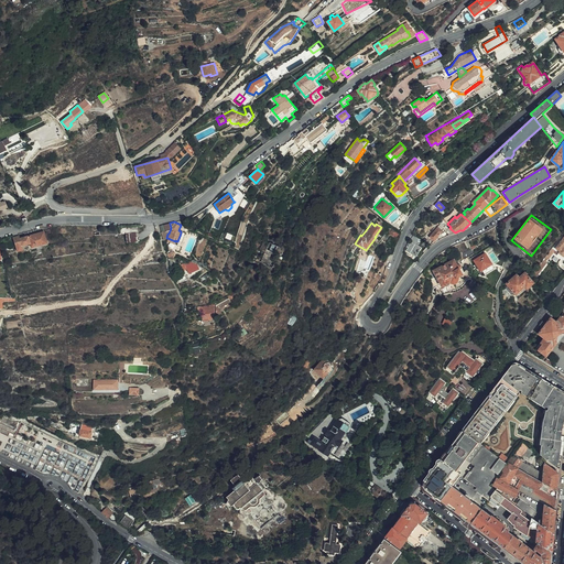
[(424,241),(431,245),(443,230),(442,229),(444,227),(443,226),(441,228),(438,227),(430,237),(427,236),(424,241)]
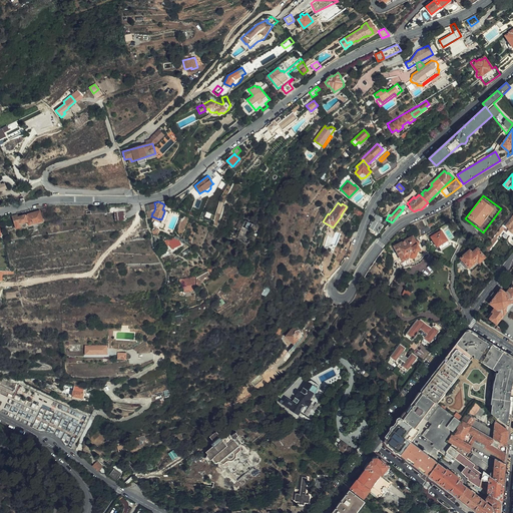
[(37,207),(21,211),(22,215),(17,216),(16,214),(11,215),(15,228),(19,226),(19,223),(26,221),(27,224),(41,220),(37,207)]
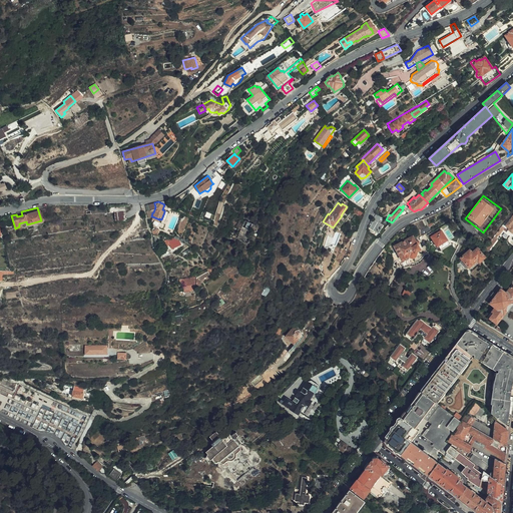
[(207,218),(210,213),(203,210),(201,215),(207,218)]
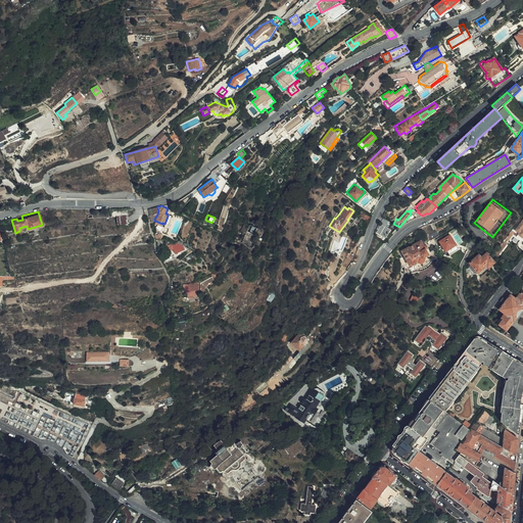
[(125,216),(116,217),(116,225),(125,224),(125,216)]
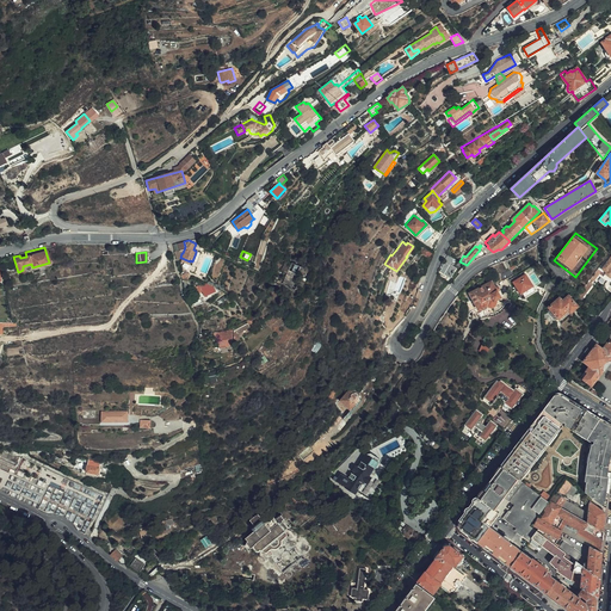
[(610,254),(609,253),(600,265),(599,266),(603,269),(606,271),(608,272),(609,270),(610,271),(610,254)]
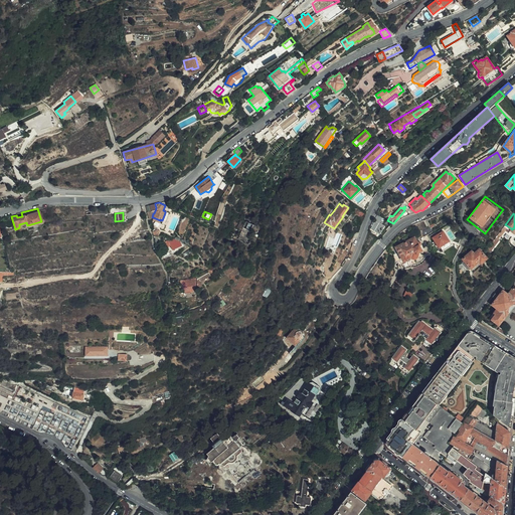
[(352,220),(360,224),(363,218),(355,214),(352,220)]
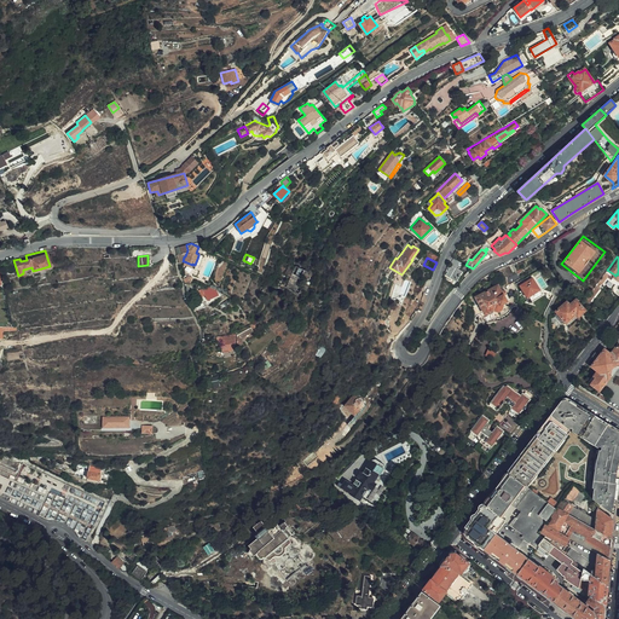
[(456,282),(463,272),(458,268),(458,267),(452,264),(446,275),(456,282)]
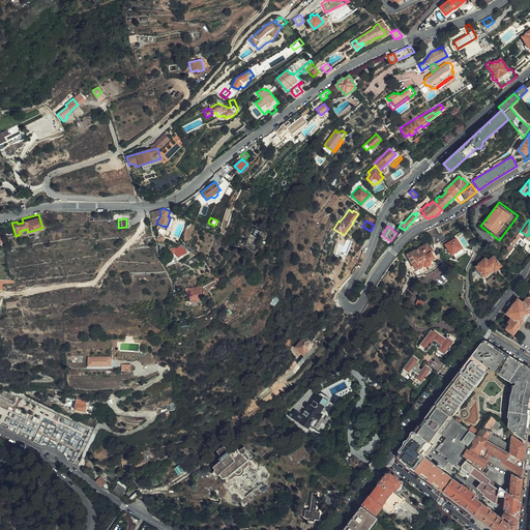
[(518,234),(512,241),(517,244),(521,239),(529,245),(529,239),(528,242),(524,238),(526,235),(523,233),(521,235),(518,234)]
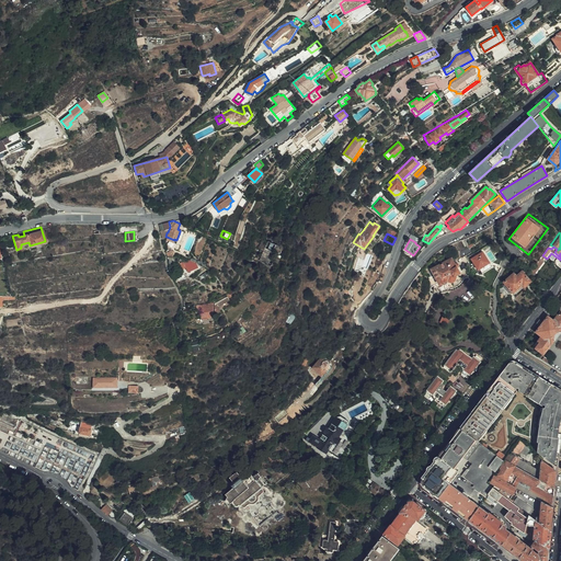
[(466,255),(468,258),(470,256),(472,254),(469,248),(460,252),(462,256),(466,255)]
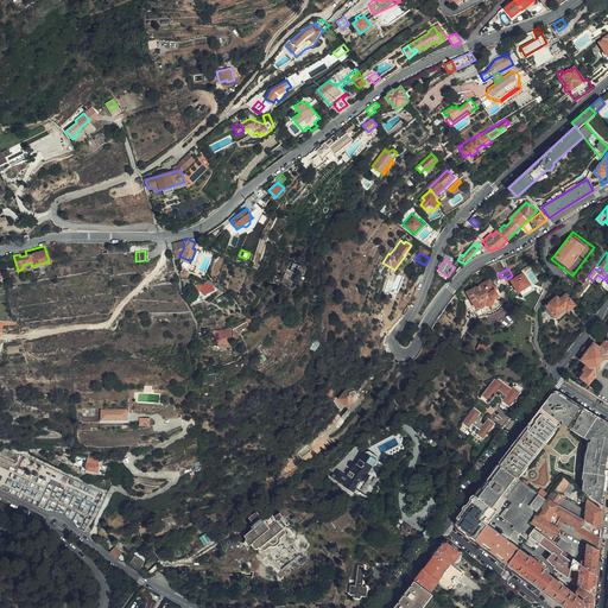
[(514,278),(513,276),(512,276),(510,278),(519,292),(520,291),(523,296),(533,290),(531,285),(524,273),(514,278)]
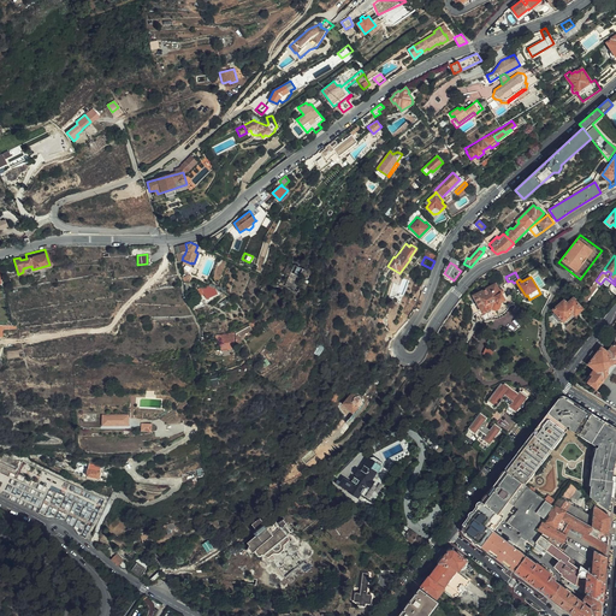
[(481,311),(483,311),(484,312),(491,307),(492,308),(496,309),(498,307),(501,303),(499,302),(504,300),(502,294),(499,290),(496,283),(474,295),(479,306),(481,311)]
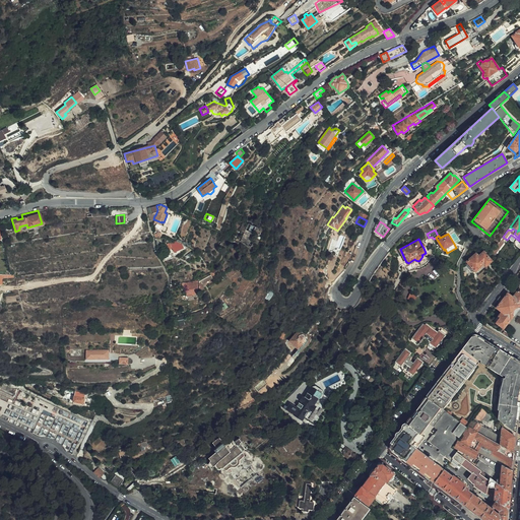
[(12,243),(12,246),(12,248),(31,244),(30,240),(12,243)]
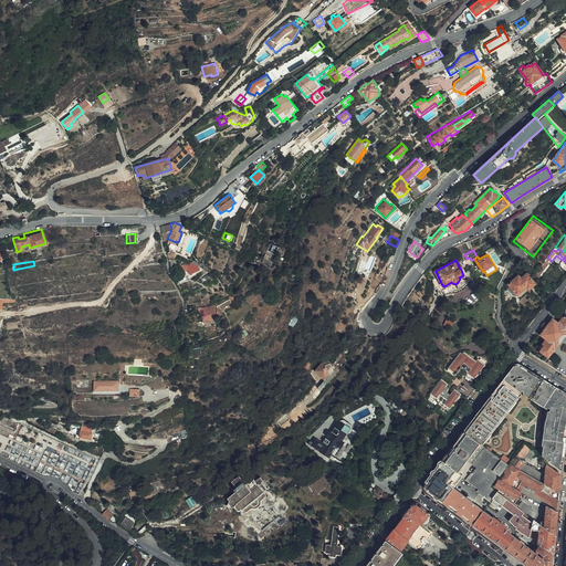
[(190,274),(197,271),(196,268),(194,269),(191,264),(187,266),(188,269),(187,269),(190,274)]
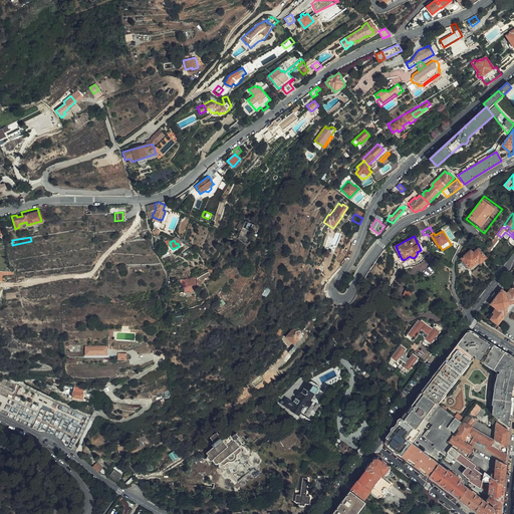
[(492,241),(485,250),(488,252),(495,243),(492,241)]
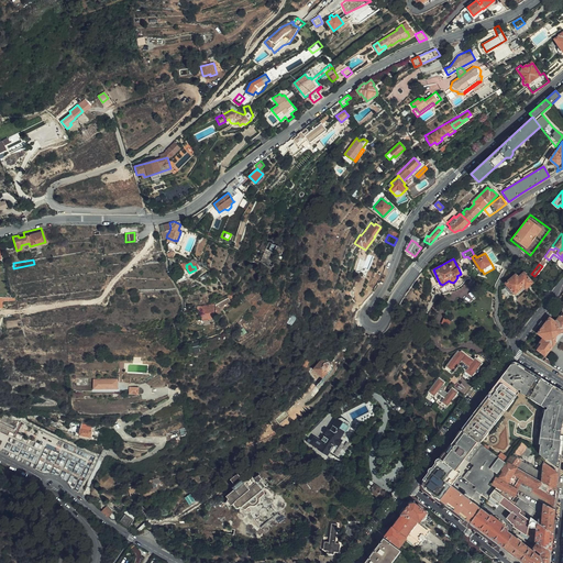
[(516,275),(507,283),(516,294),(523,286),(526,288),(533,282),(525,273),(519,277),(516,275)]
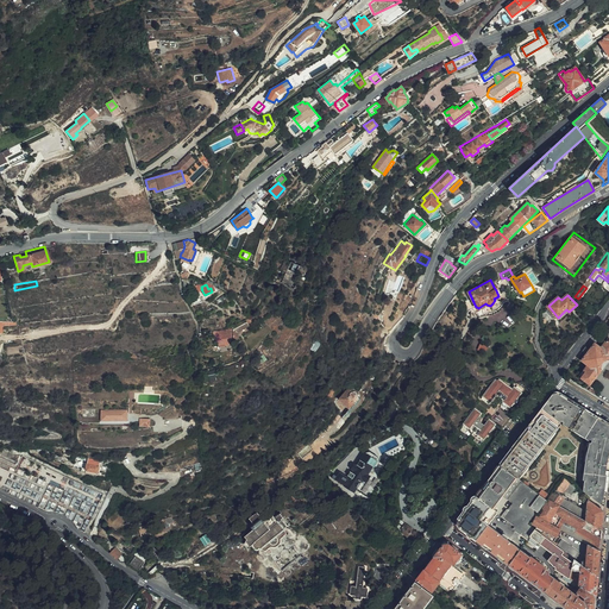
[(586,312),(594,316),(597,313),(590,307),(586,312)]
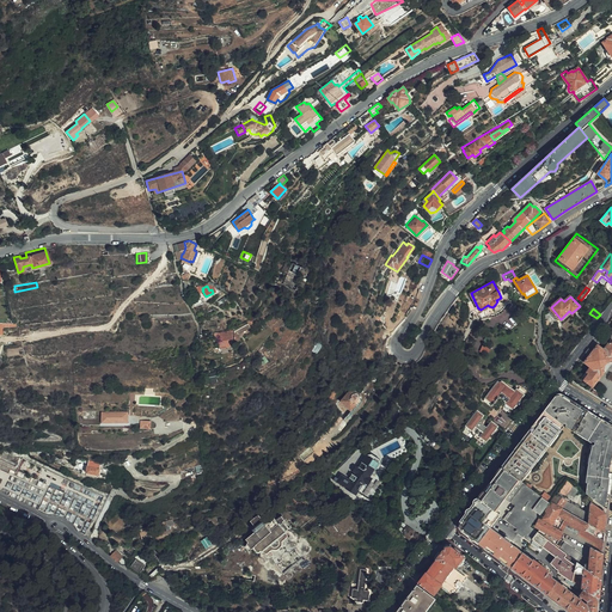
[(233,336),(233,342),(238,340),(238,334),(249,328),(245,322),(234,328),(233,336)]
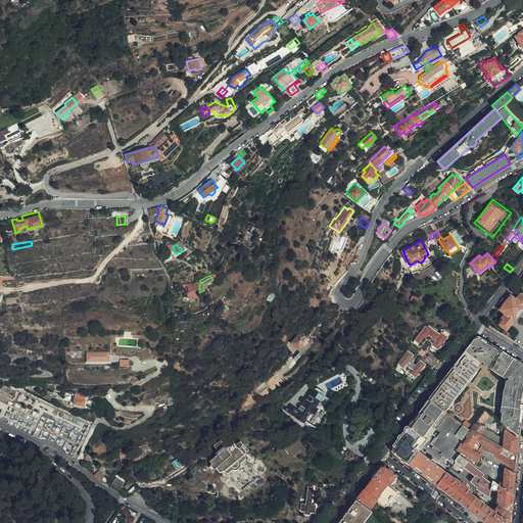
[(198,291),(198,287),(197,284),(199,284),(198,281),(185,285),(186,287),(187,291),(191,290),(192,293),(192,295),(198,293),(197,292),(198,291)]
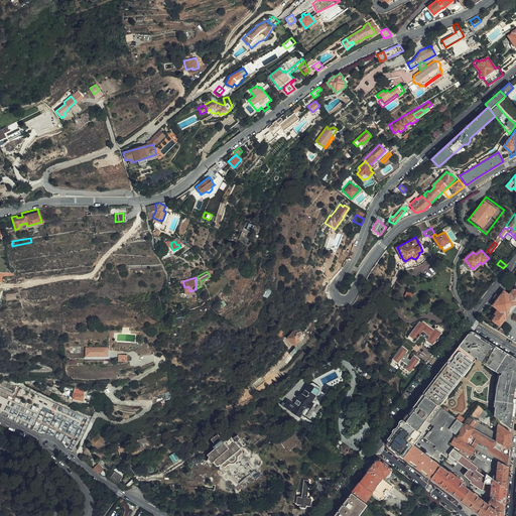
[(515,277),(512,282),(515,285),(508,294),(503,290),(499,296),(496,293),(493,297),(497,299),(493,304),(497,308),(490,317),(493,319),(492,320),(498,325),(495,328),(497,330),(515,303),(515,277)]
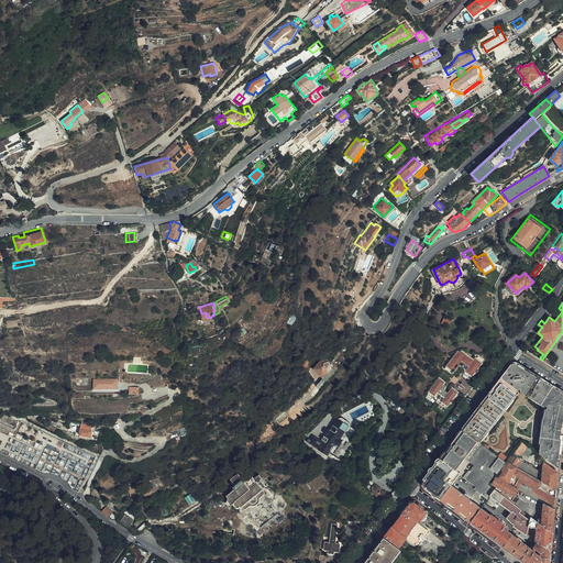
[(287,322),(291,326),(296,317),(293,315),(287,322)]
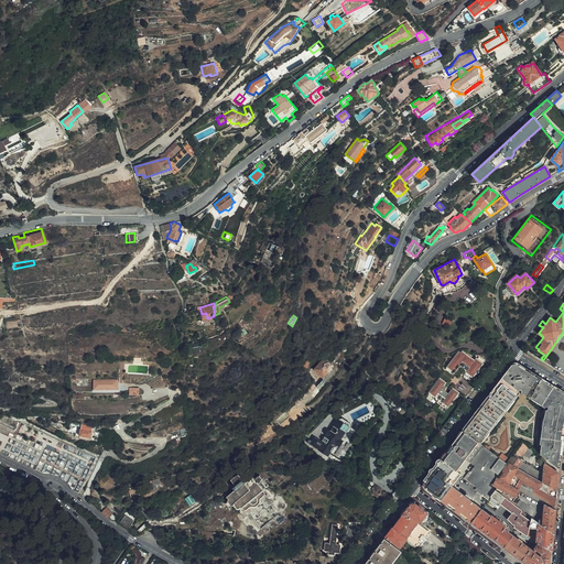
[(458,351),(446,367),(454,372),(459,365),(462,361),(469,367),(467,370),(464,375),(470,380),(476,373),(479,369),(483,364),(476,358),(475,360),(463,351),(458,351)]
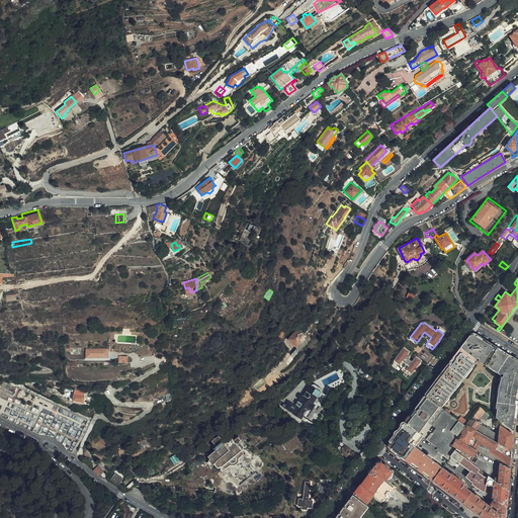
[(304,334),(297,328),(287,340),(296,348),(300,343),(303,341),(305,339),(305,337),(304,334)]
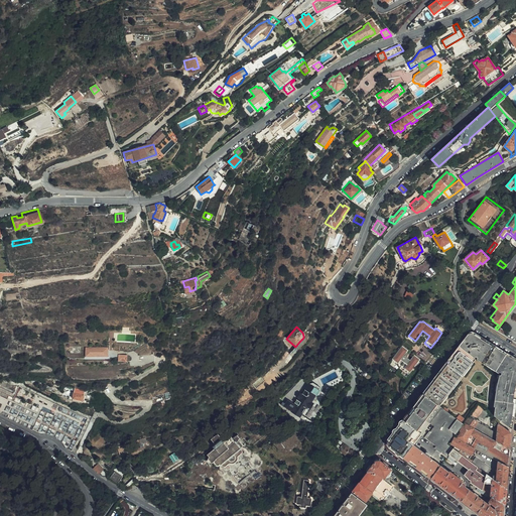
[(422,331),(420,334),(427,339),(429,336),(422,331)]
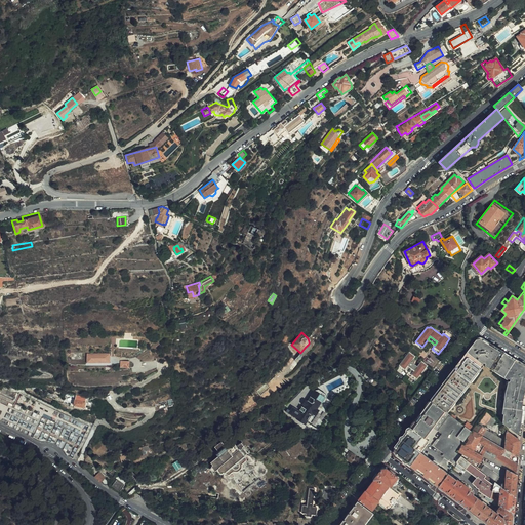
[(477,340),(435,395),(432,399),(446,410),(446,411),(449,414),(471,431),(472,430),(477,423),(478,421),(487,410),(497,418),(521,436),(522,425),(524,399),(524,398),(524,365),(492,345),(482,338),(477,340)]
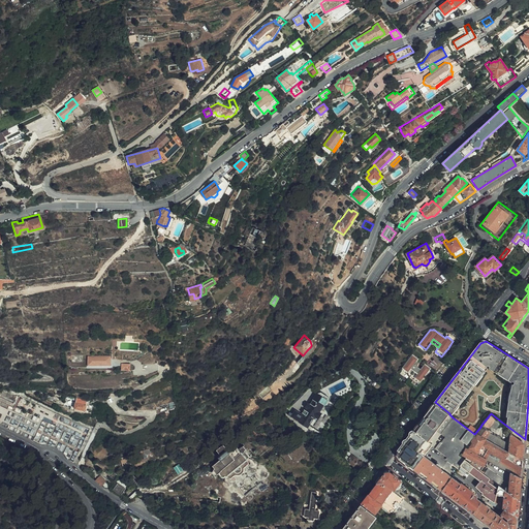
[(153,354),(143,356),(144,364),(154,363),(153,354)]
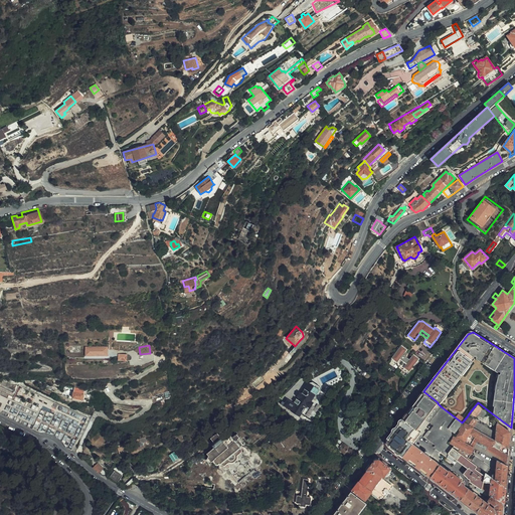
[(394,355),(394,356),(390,360),(395,364),(397,362),(398,365),(400,367),(402,367),(403,367),(402,369),(407,373),(418,358),(413,355),(410,359),(408,361),(408,360),(408,359),(406,358),(405,360),(402,358),(402,359),(400,357),(405,351),(406,349),(401,346),(399,348),(394,355)]
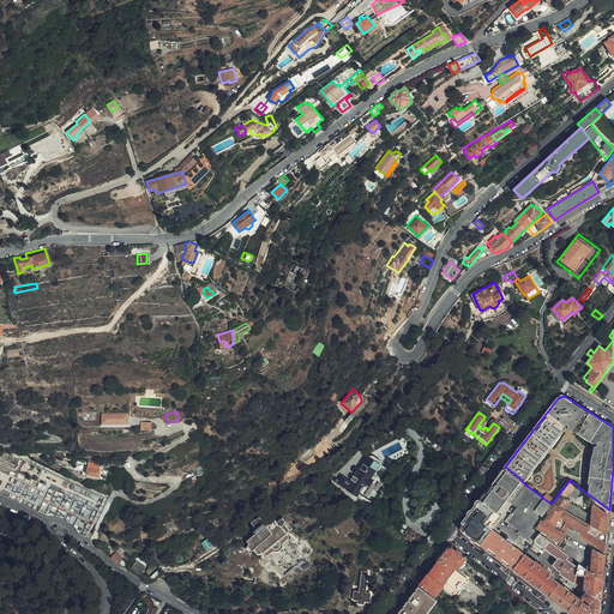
[(487,431),(489,428),(483,425),(485,421),(483,419),(477,426),(480,428),(480,427),(483,429),(485,427),(487,428),(487,429),(487,431)]
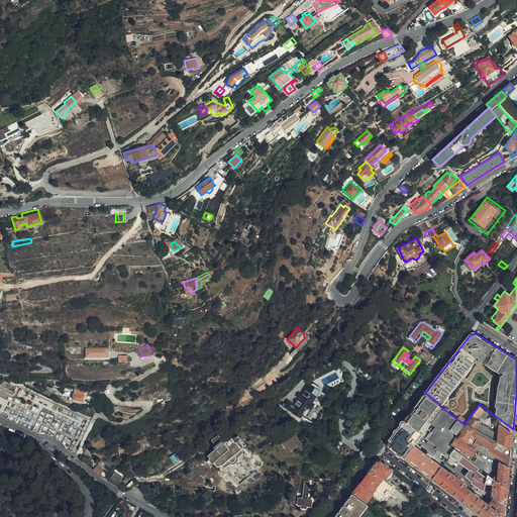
[(317,388),(309,384),(302,395),(300,394),(297,399),(298,400),(294,405),(288,401),(285,405),(283,403),(282,405),(300,418),(307,408),(311,408),(313,405),(312,402),(318,393),(317,388)]
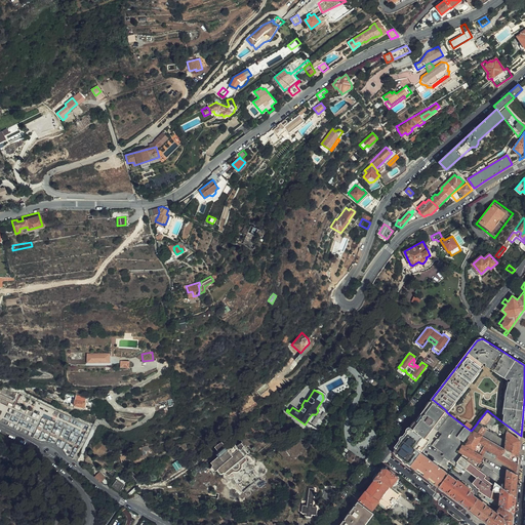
[(85,401),(79,400),(74,399),(73,404),(72,406),(84,408),(85,401)]
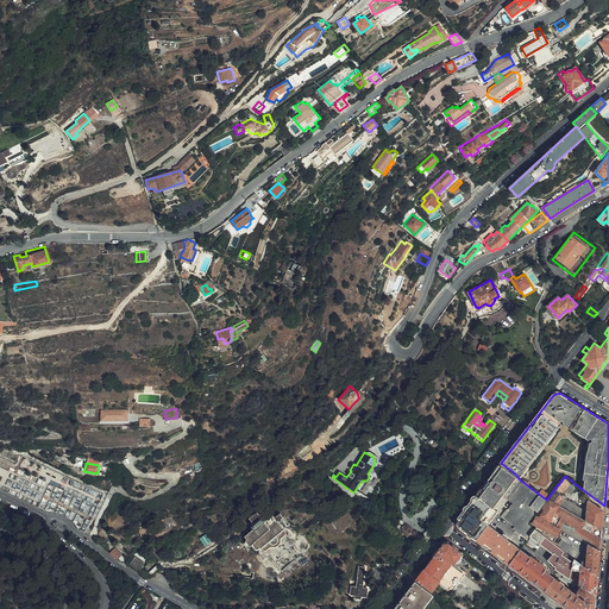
[(518,476),(501,463),(488,479),(476,495),(491,507),(493,508),(502,495),(508,498),(521,481),(518,477),(518,476)]
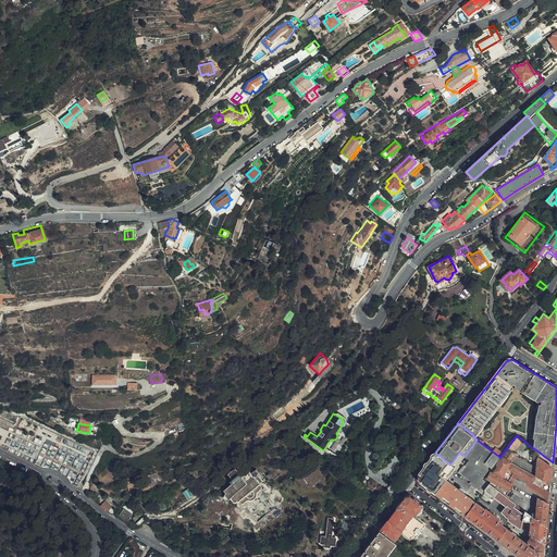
[(529,446),(528,444),(517,435),(507,447),(520,454),(522,450),(527,449),(529,446)]
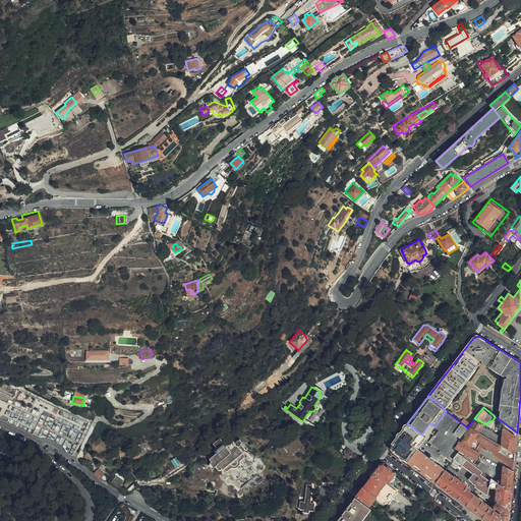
[(467,427),(446,411),(435,426),(437,428),(440,430),(436,436),(433,435),(428,441),(440,450),(439,452),(451,461),(453,458),(457,452),(452,448),(467,427)]
